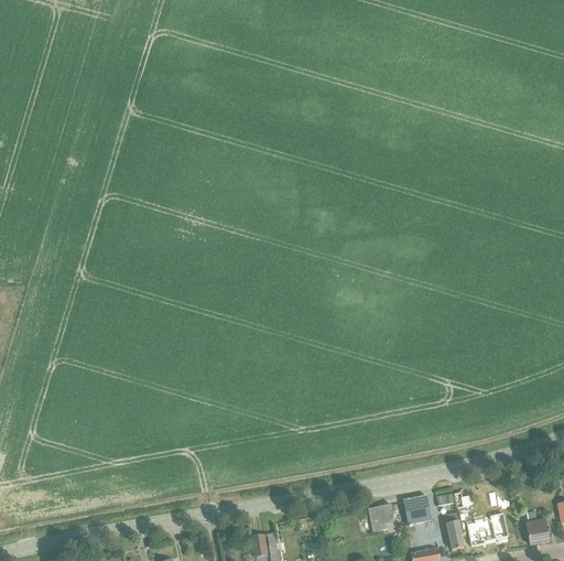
[(472,504),(469,495),(462,496),(461,492),(454,493),(456,506),(472,504)]
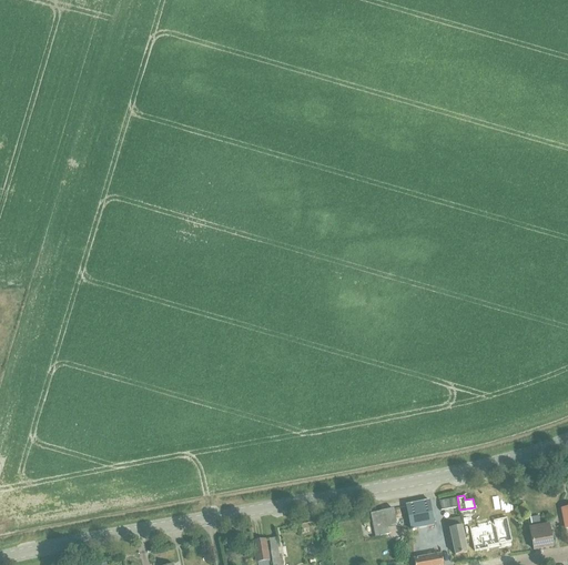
[(457,505),(456,496),(439,500),(440,508),(457,505)]
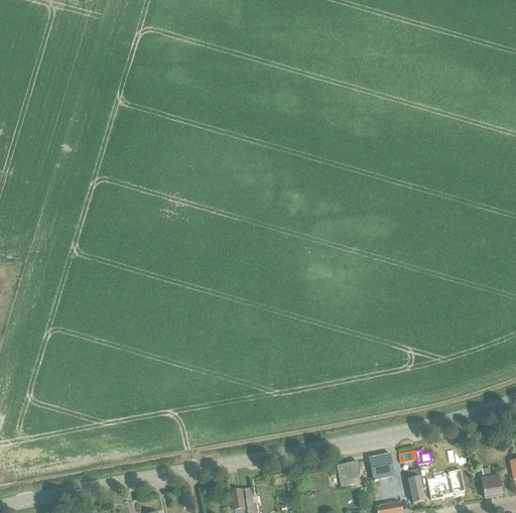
[(394,474),(390,452),(368,457),(373,479),(394,474)]
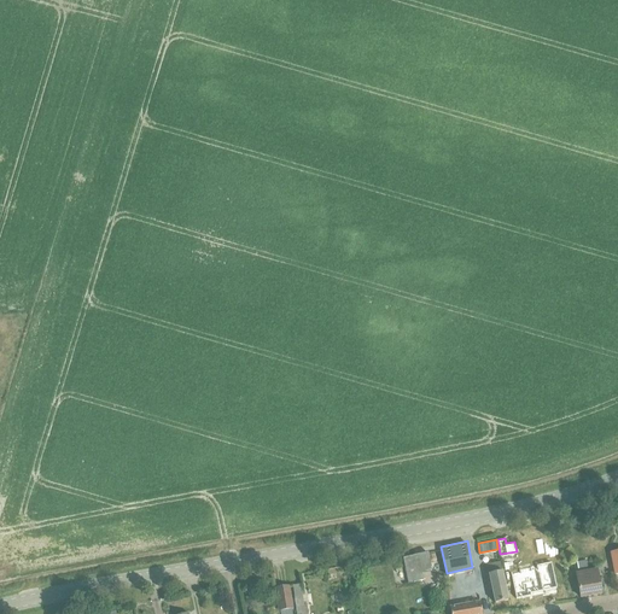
[(427,550),(424,551),(403,555),(408,580),(423,578),(421,569),(430,568),(427,550)]
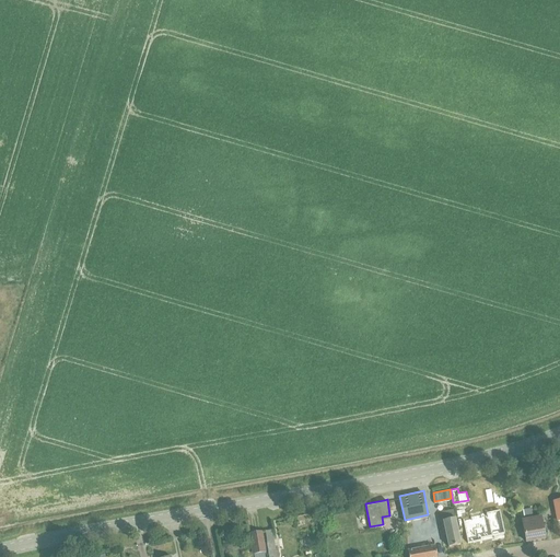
[(459,543),(453,508),(441,510),(448,545),(459,543)]
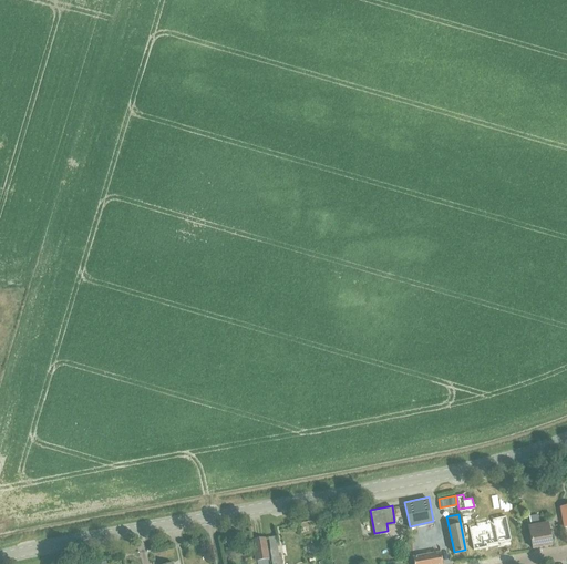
[(471,523),(475,551),(508,545),(503,518),(471,523)]
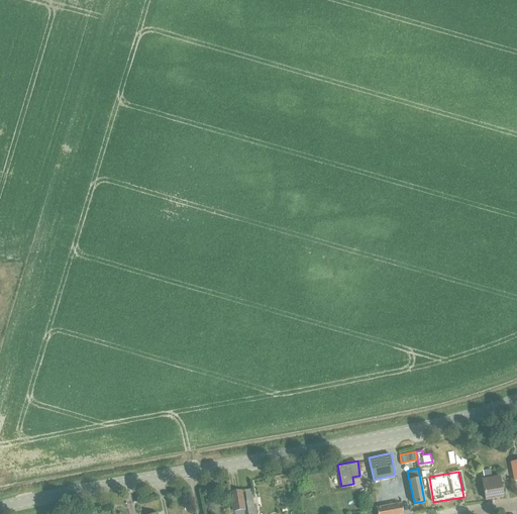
[(503,495),(499,475),(482,478),(485,498),(503,495)]
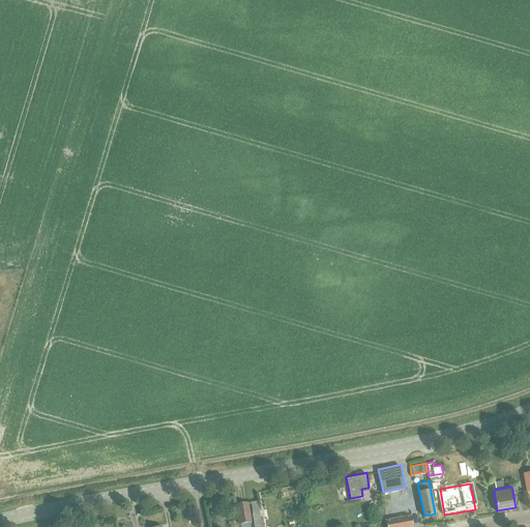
[(251,500),(253,513),(255,526),(264,526),(262,514),(260,514),(258,499),(251,500)]
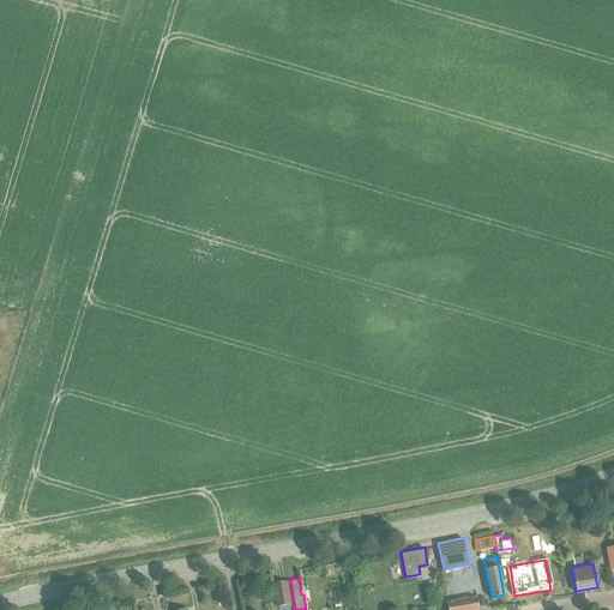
[(290,603),(287,579),(272,581),(276,605),(290,603)]
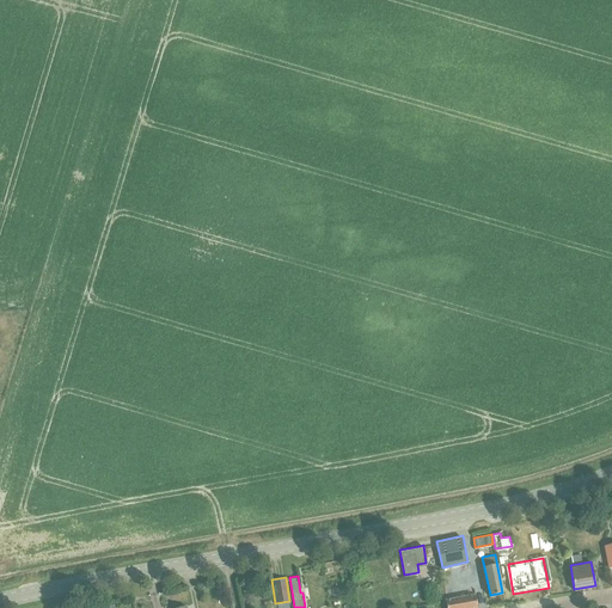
[(446,607),(477,607),(475,594),(445,599),(446,607)]
